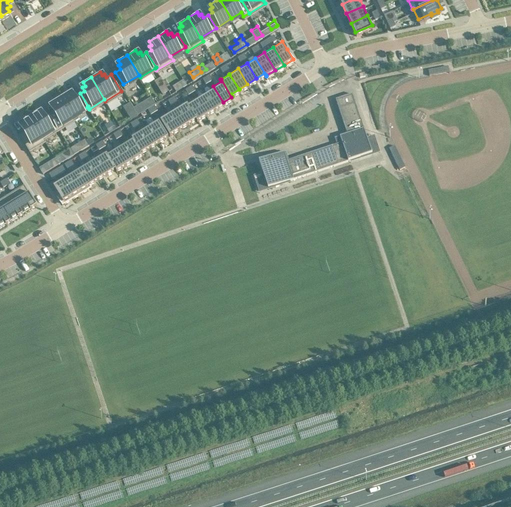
[(213,86),(205,92),(214,107),(223,102),(213,86)]
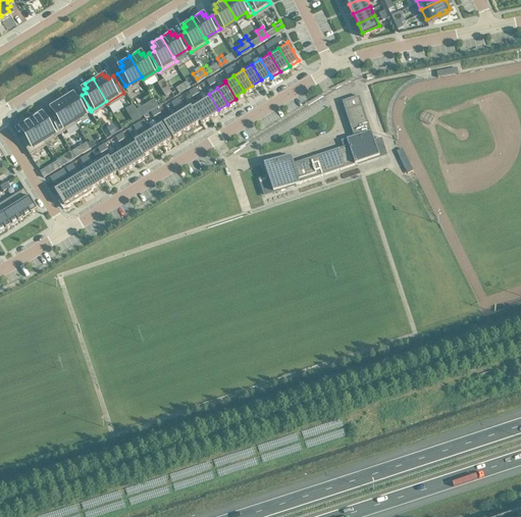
[(373,136),(358,91),(341,97),(353,132),(346,135),(348,142),(348,141),(350,146),(341,149),(339,145),(345,143),(344,142),(287,161),(283,153),(289,152),(289,151),(263,159),(272,188),(295,181),(378,152),(373,136)]
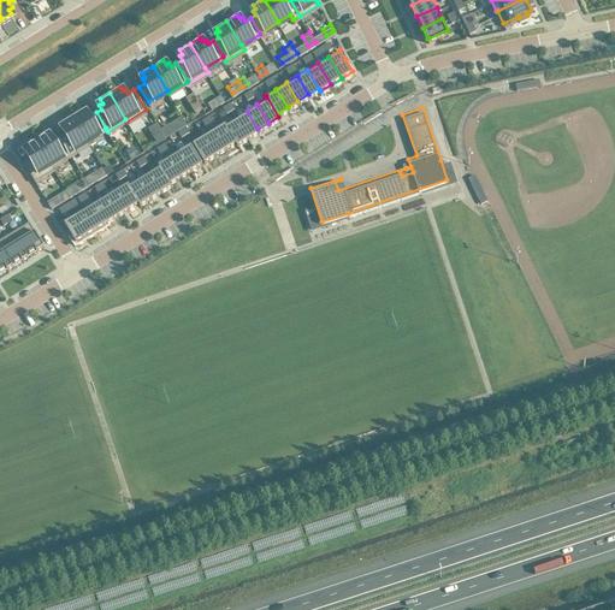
[(83,110),(72,116),(88,140),(88,138),(105,129),(106,128),(96,112),(92,116),(89,112),(86,113),(83,110)]
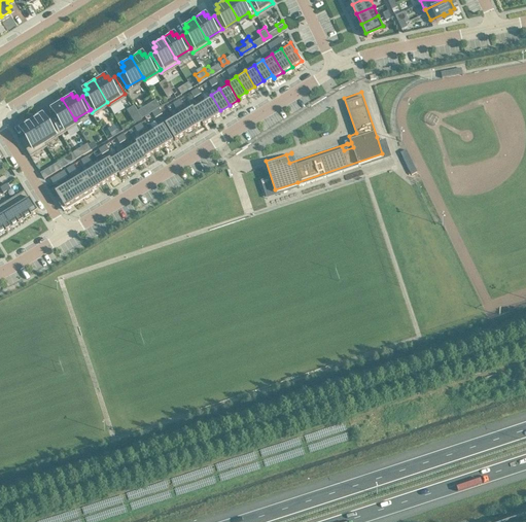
[(211,95),(202,100),(211,116),(220,110),(211,95)]
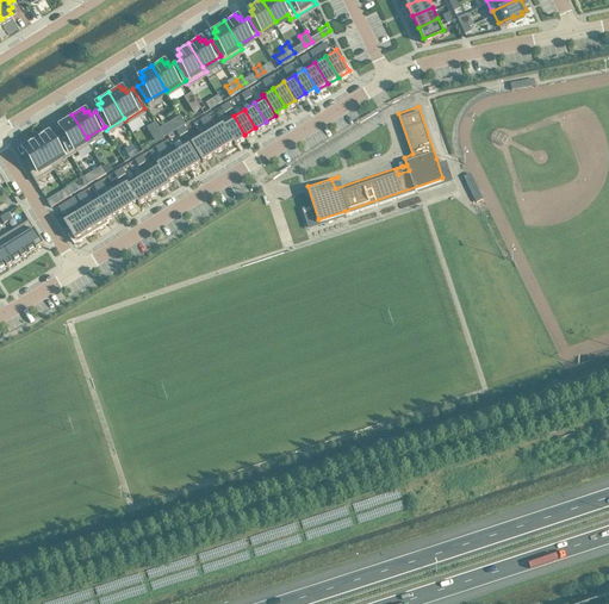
[(64,131),(58,134),(70,151),(88,141),(88,139),(87,137),(87,138),(72,114),(62,120),(64,125),(62,126),(64,131)]
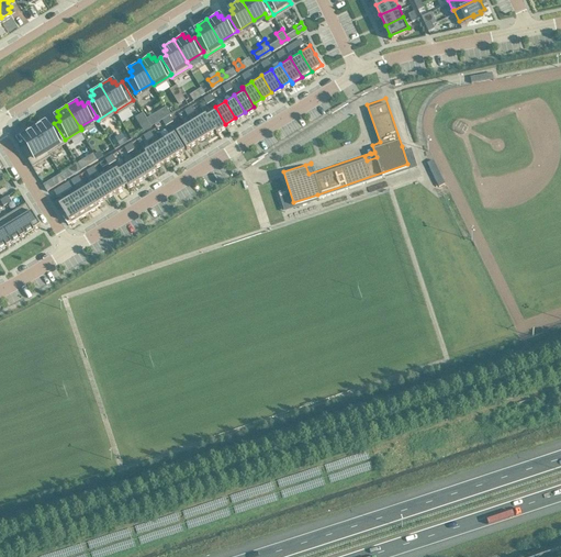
[(204,110),(216,130),(225,124),(215,107),(206,112),(204,110)]
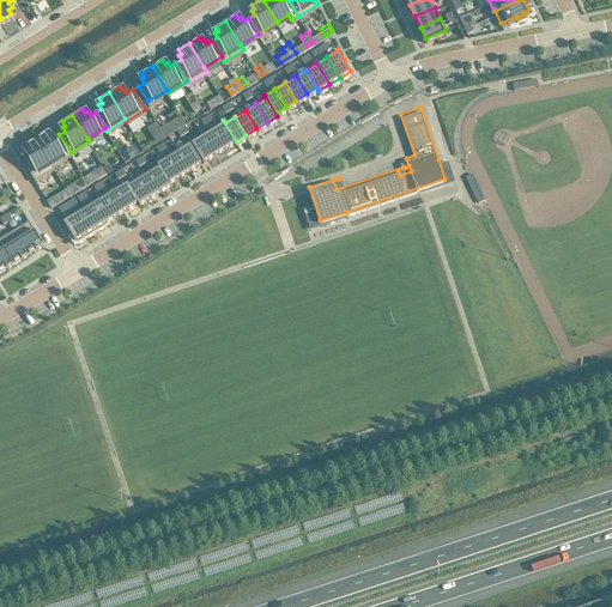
[(171,120),(159,127),(161,127),(164,133),(176,126),(171,120)]
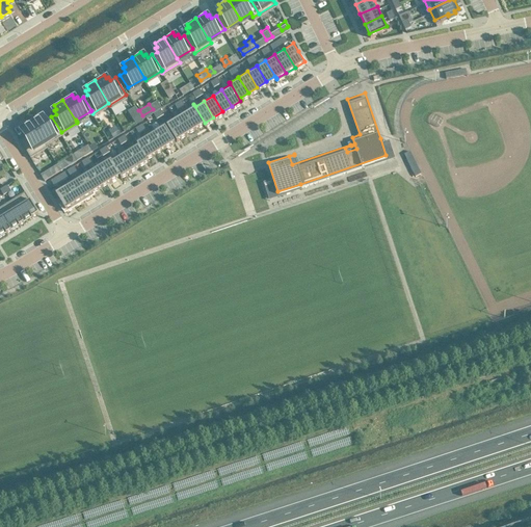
[(193,104),(184,110),(194,126),(203,121),(204,123),(205,123),(193,104)]
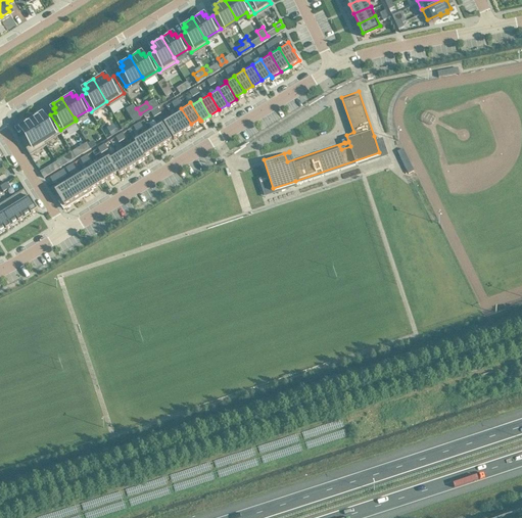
[(137,108),(130,112),(133,118),(140,113),(137,108)]
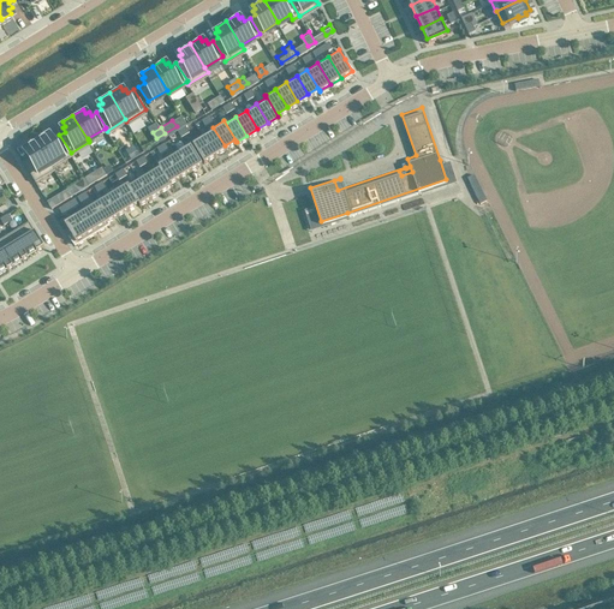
[(213,127),(203,133),(214,153),(225,145),(213,127)]
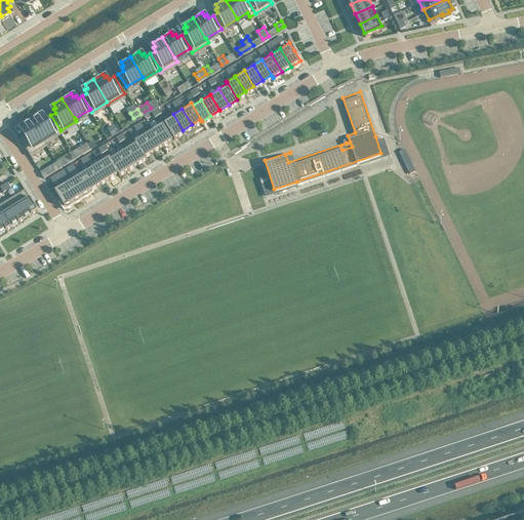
[(39,113),(31,118),(44,141),(45,140),(61,130),(50,115),(46,118),(44,115),(41,116),(39,113)]
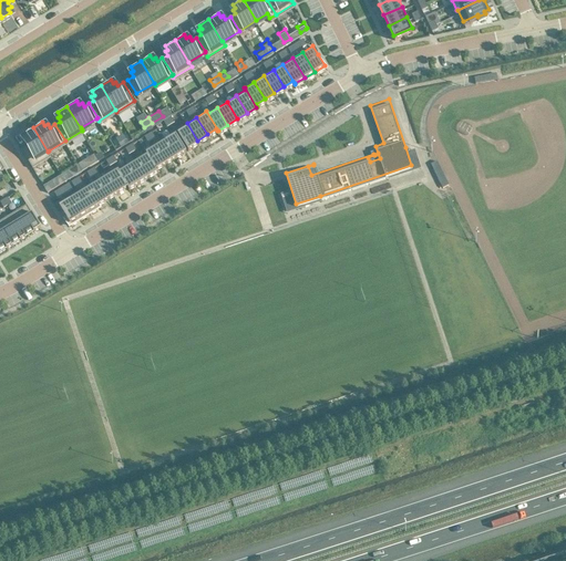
[(187,123),(176,130),(187,146),(197,141),(187,123)]
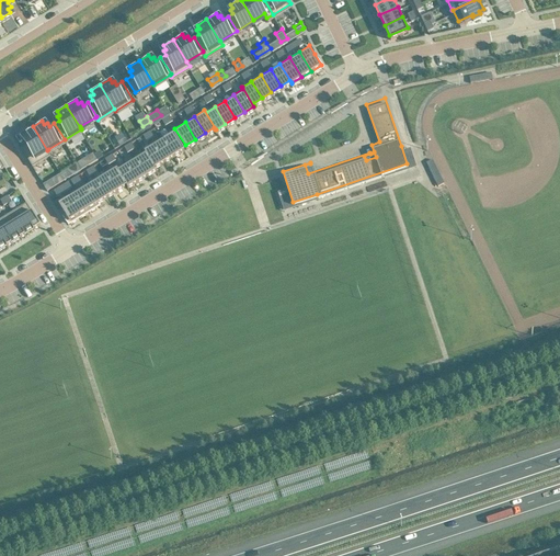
[(25,140),(20,144),(32,162),(49,151),(48,149),(47,150),(33,126),(23,132),(25,136),(23,137),(25,140)]
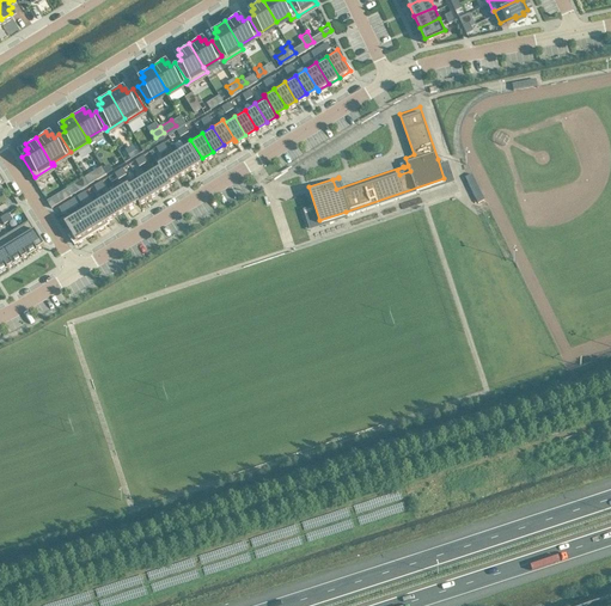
[(189,141),(178,148),(189,166),(200,159),(189,141)]
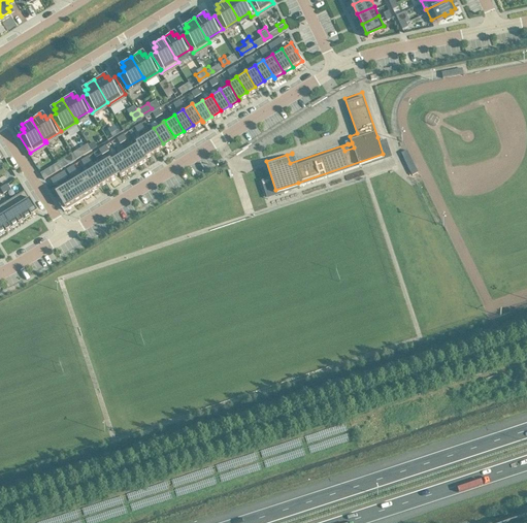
[(154,128),(144,133),(154,149),(163,143),(154,128)]
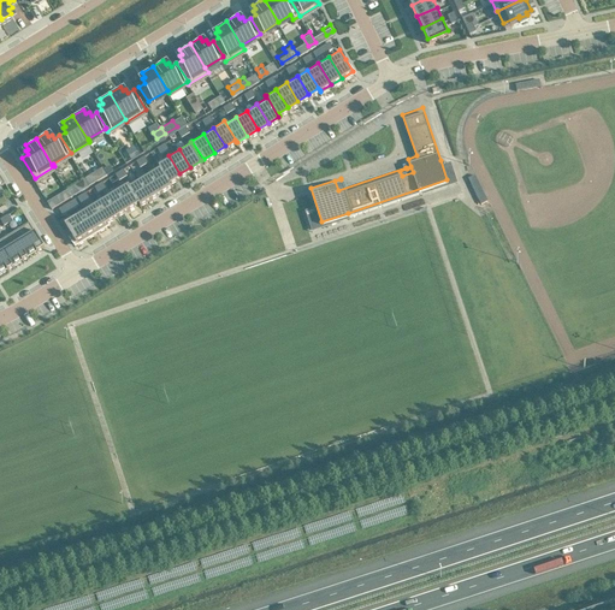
[(169,155),(158,161),(171,183),(171,182),(170,179),(179,173),(169,155)]
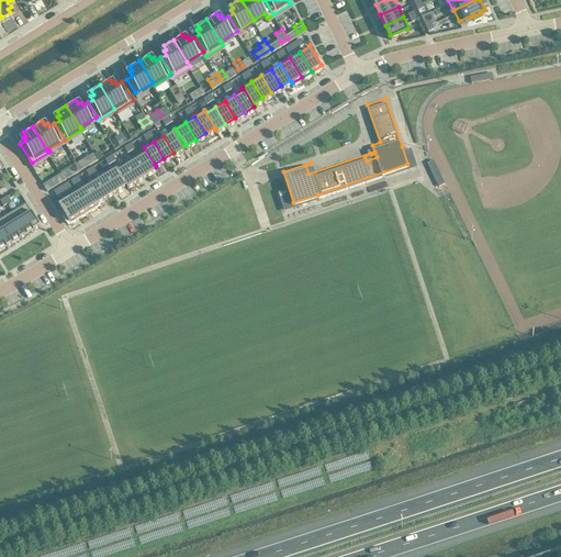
[(145,149),(136,156),(146,173),(156,167),(144,147),(145,149)]
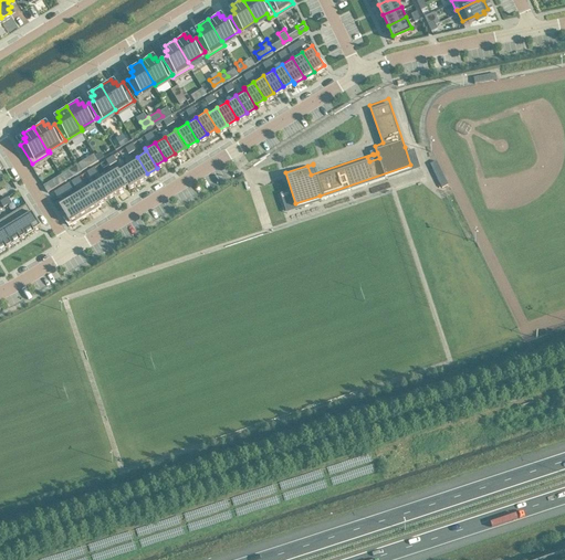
[(137,157),(127,162),(138,179),(147,173),(137,157)]
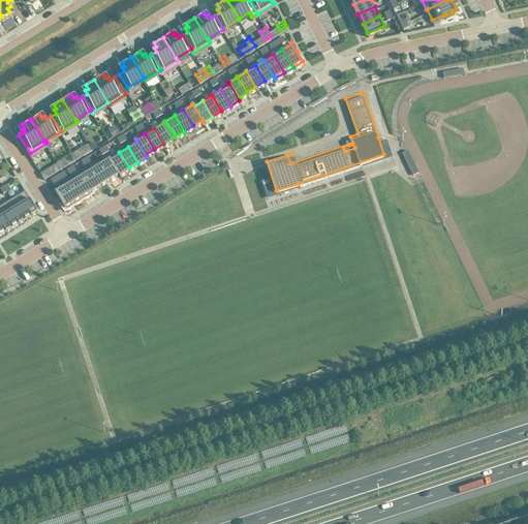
[(110,155),(109,155),(120,174),(129,167),(119,152),(111,157),(110,155)]
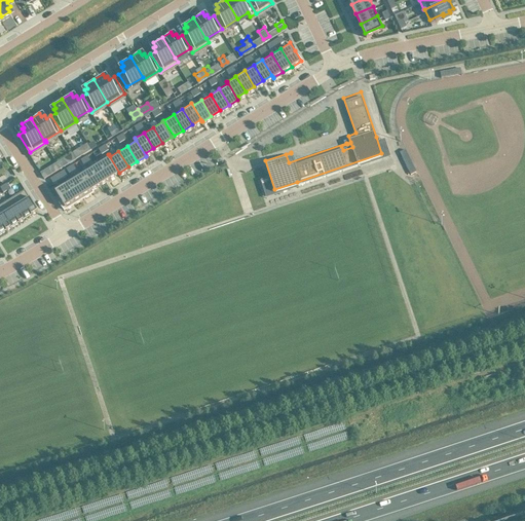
[(108,154),(99,160),(109,176),(117,171),(118,173),(119,173),(108,154)]
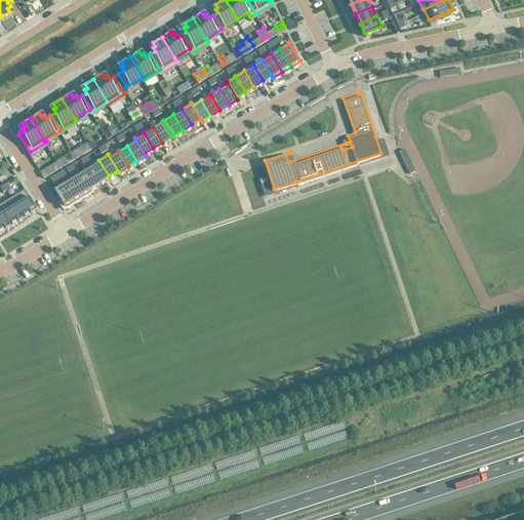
[(63,155),(56,159),(59,164),(66,161),(63,155)]
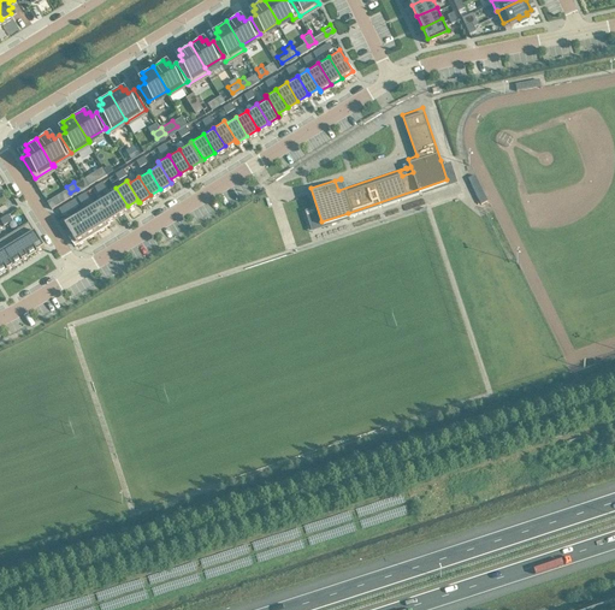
[(116,188),(106,194),(117,212),(128,206),(116,188)]
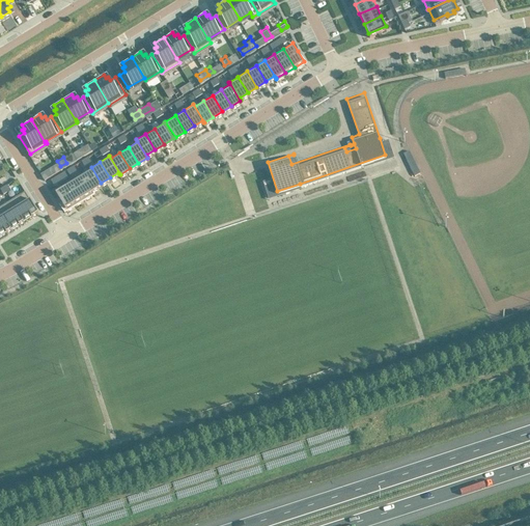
[(47,167),(40,171),(44,176),(50,172),(47,167)]
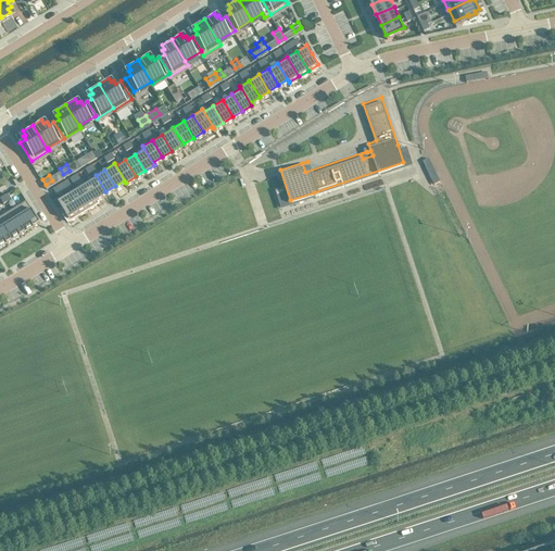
[(96,175),(86,180),(98,200),(97,197),(105,191),(96,175)]
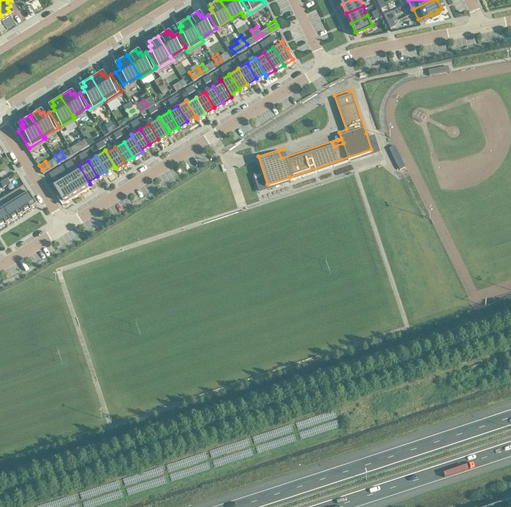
[(79,166),(70,172),(81,189),(90,184),(79,166)]
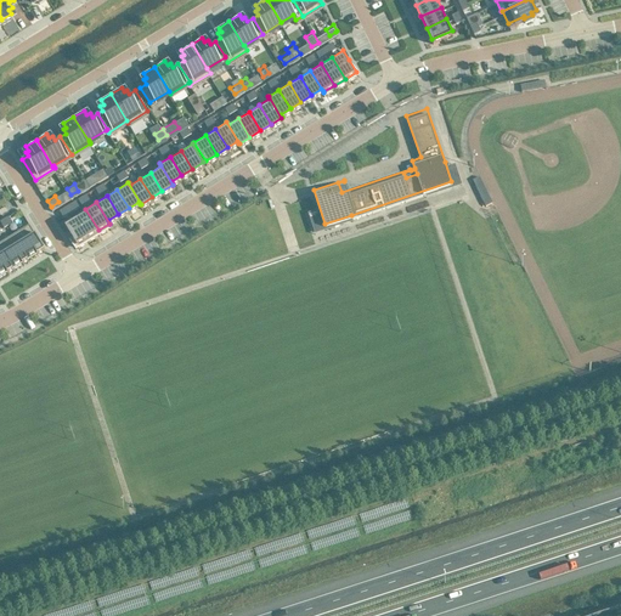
[(85,209),(75,215),(89,237),(99,230),(85,209)]
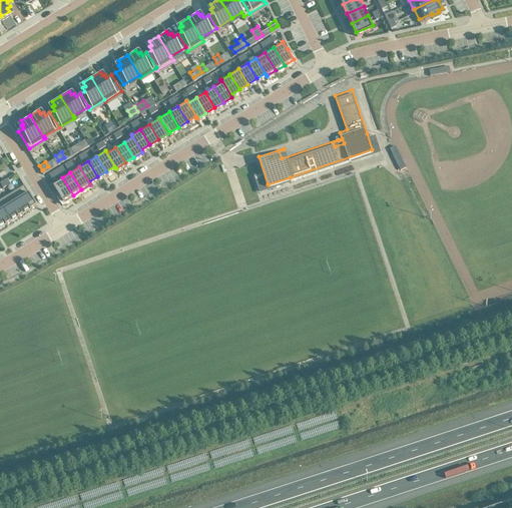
[(62,177),(52,182),(63,200),(73,195),(62,177)]
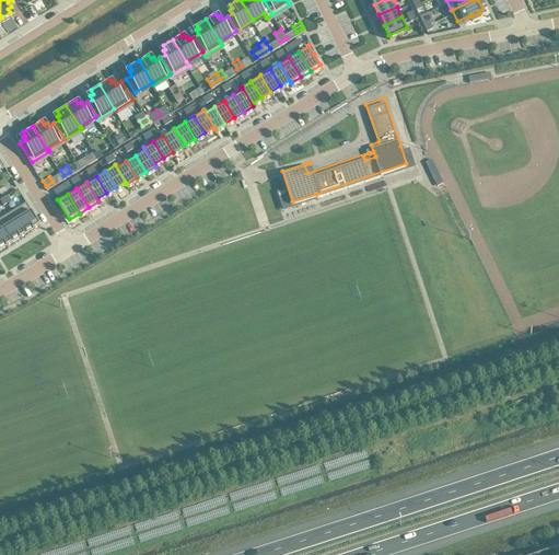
[(25,198),(11,207),(25,229),(32,224),(39,221),(25,198)]
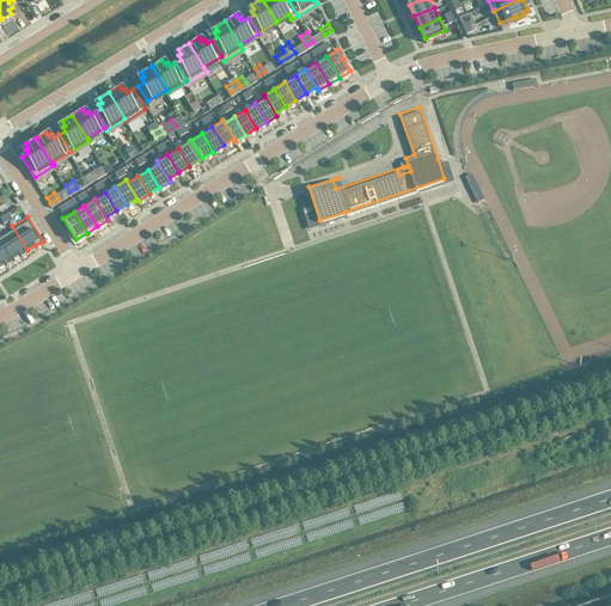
[(12,226),(0,233),(0,239),(12,259),(20,255),(26,251),(25,251),(28,250),(12,226)]
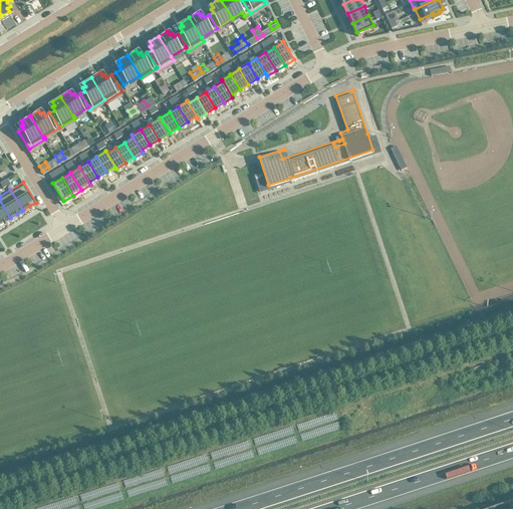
[(0,223),(5,221),(5,222),(9,219),(9,218),(10,218),(0,201),(0,223)]
